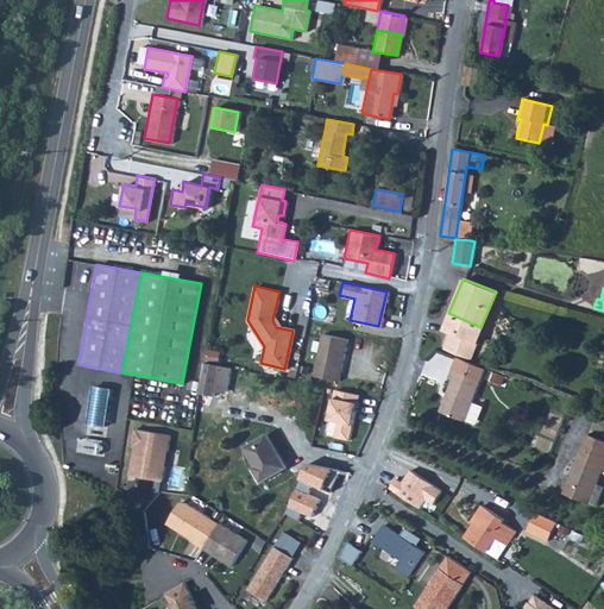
[(442,347),(467,358),(480,327),(448,313),(446,319),(442,330),(448,333),(442,347)]
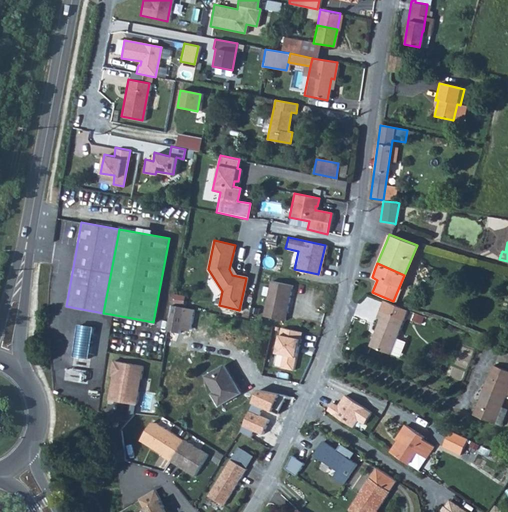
[(282,320),(289,285),(268,280),(261,316),(282,320)]
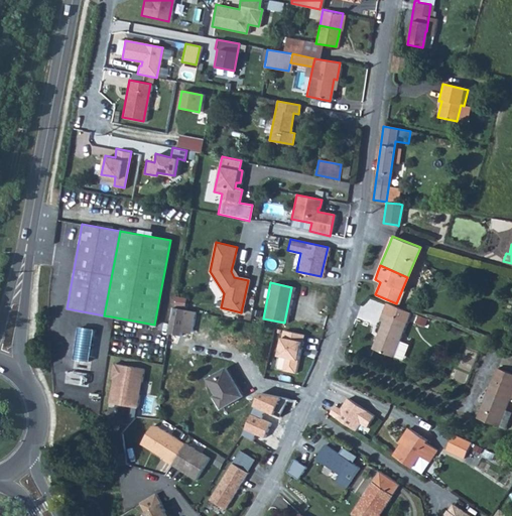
[(372,349),(393,357),(410,311),(400,307),(386,301),(378,319),(383,321),(372,349)]
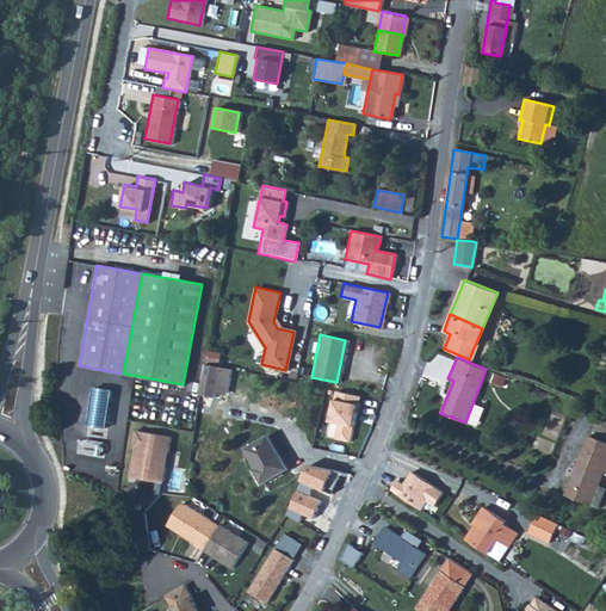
[(229,369),(204,363),(198,394),(212,396),(214,388),(224,390),(229,369)]
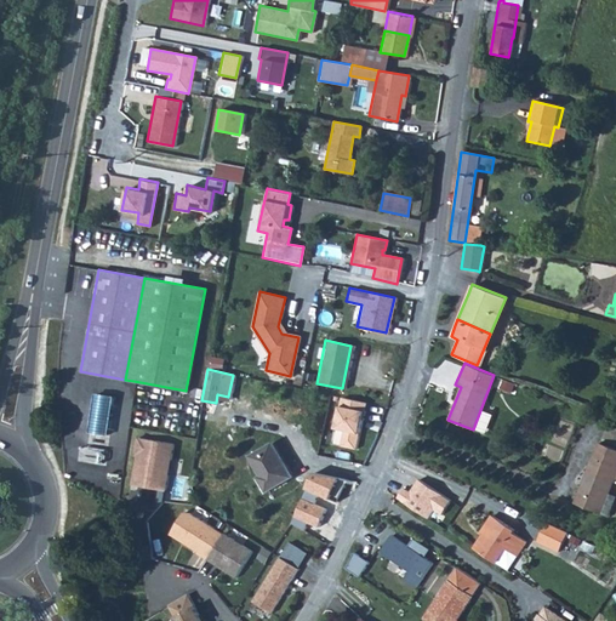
[(110,396),(92,393),(87,429),(104,432),(110,396)]
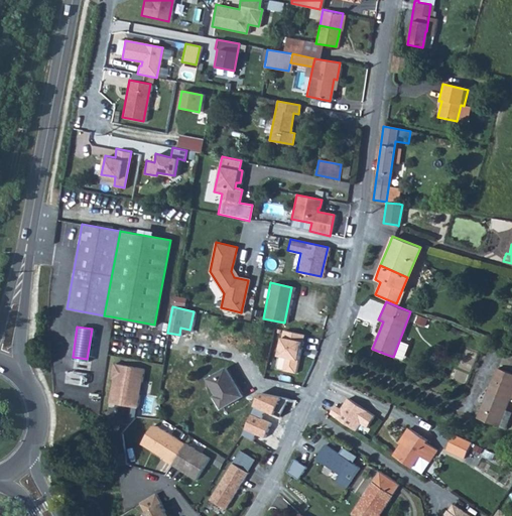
[(303,335),(282,331),(277,355),(285,357),(282,370),(294,372),(298,348),(300,349),(303,335)]
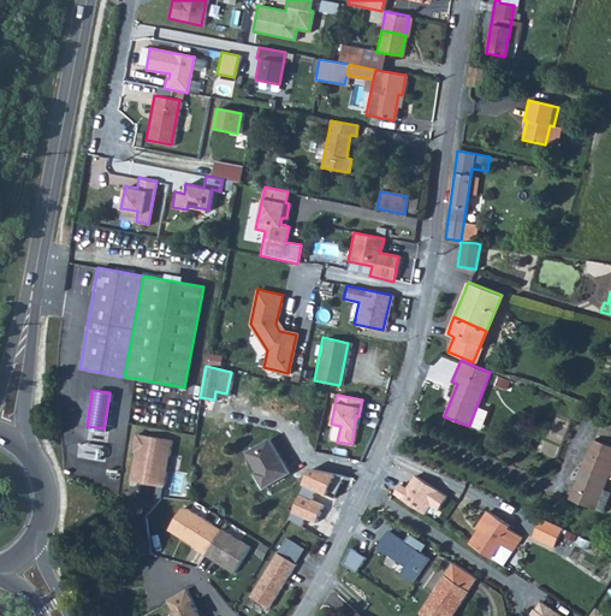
[(171,440),(136,434),(135,446),(137,448),(131,481),(164,486),(166,471),(161,469),(164,454),(168,455),(171,440)]
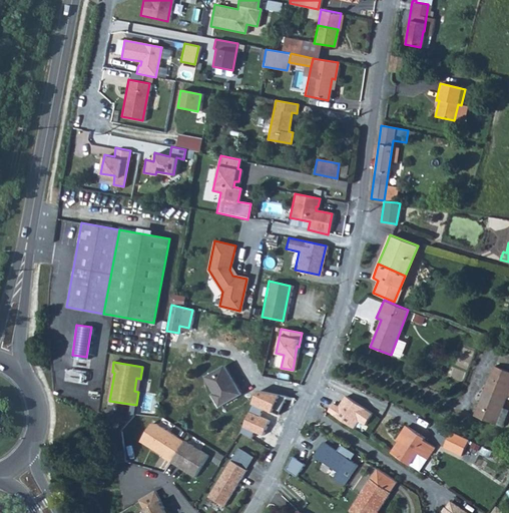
[(242,393),(225,366),(207,376),(218,395),(216,397),(221,405),(242,393)]
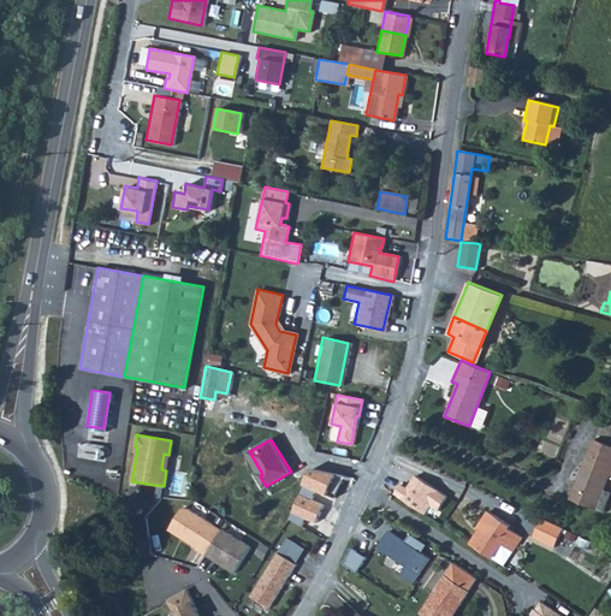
[(610,465),(610,448),(592,440),(568,498),(593,509),(601,490),(610,465)]
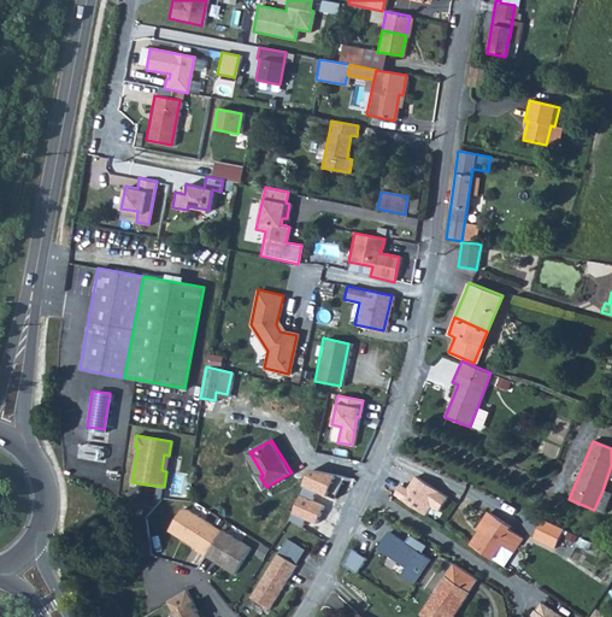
[(169,475),(177,476),(180,457),(171,456),(169,475)]
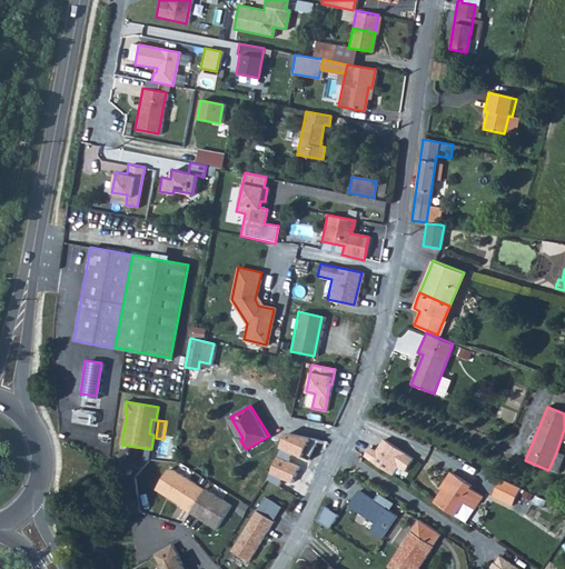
[(285,433),(274,456),(285,460),(289,452),(300,457),(307,443),(315,447),(318,439),(285,433)]
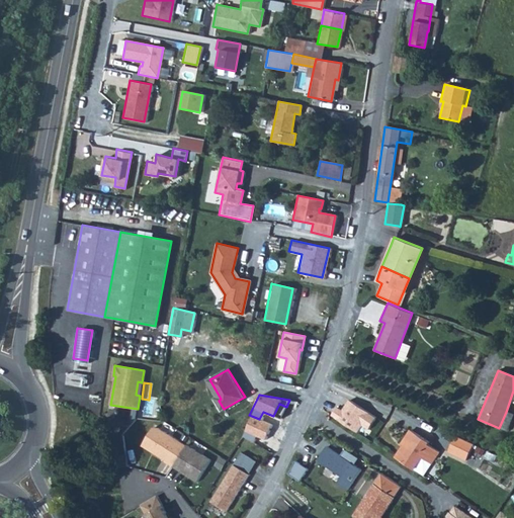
[(346,399),(339,410),(334,407),(329,415),(363,437),(375,418),(346,399)]
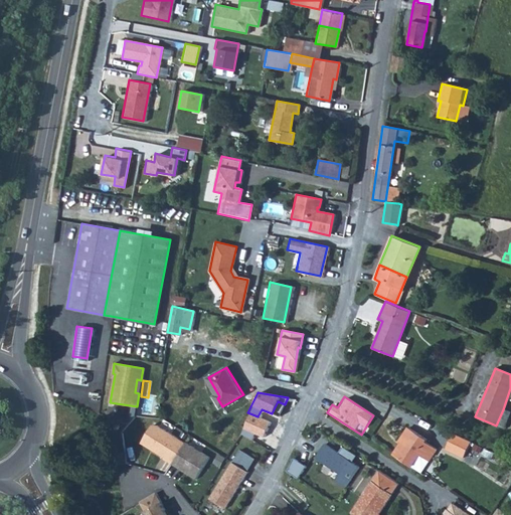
[(509,411),(503,409),(496,425),(502,428),(509,411)]
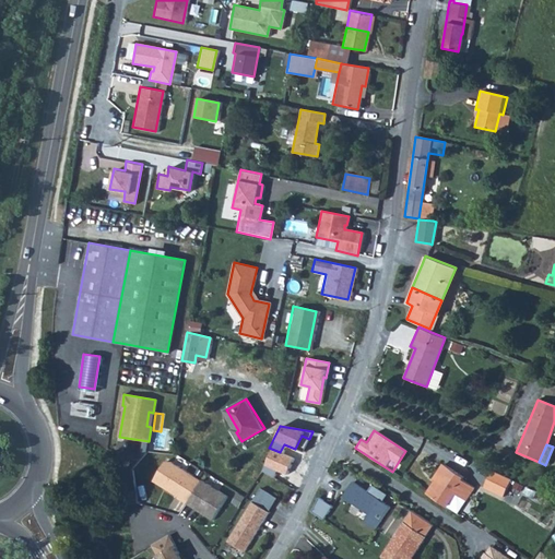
[(259,471),(271,478),(275,471),(284,475),(292,458),(280,452),(269,448),(259,471)]
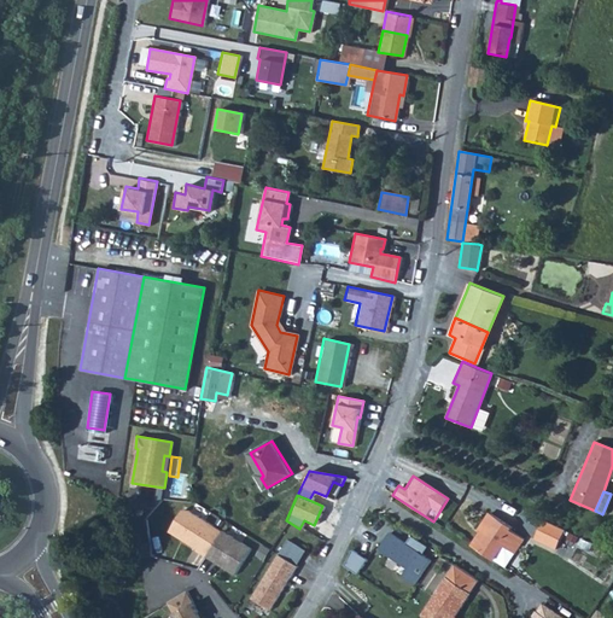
[(512,523),(490,508),(478,525),(480,528),(476,536),(472,541),(492,554),(496,548),(502,540),(513,547),(523,534),(511,525),(512,523)]
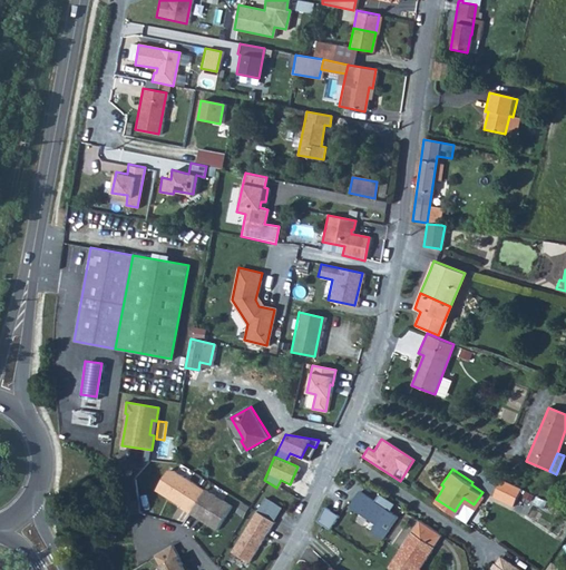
[(189,514),(205,490),(174,471),(167,471),(155,491),(181,507),(179,508),(189,514)]
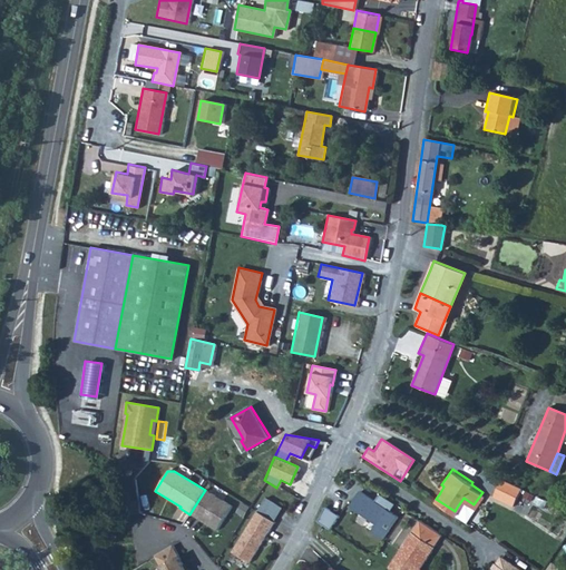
[(498,482),(494,492),(506,498),(503,505),(510,509),(518,492),(498,482)]
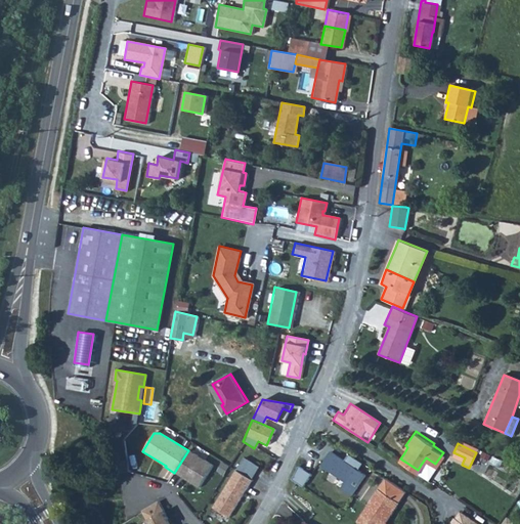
[(188,450),(174,473),(180,477),(182,475),(185,477),(185,479),(199,487),(213,466),(188,449),(188,450)]
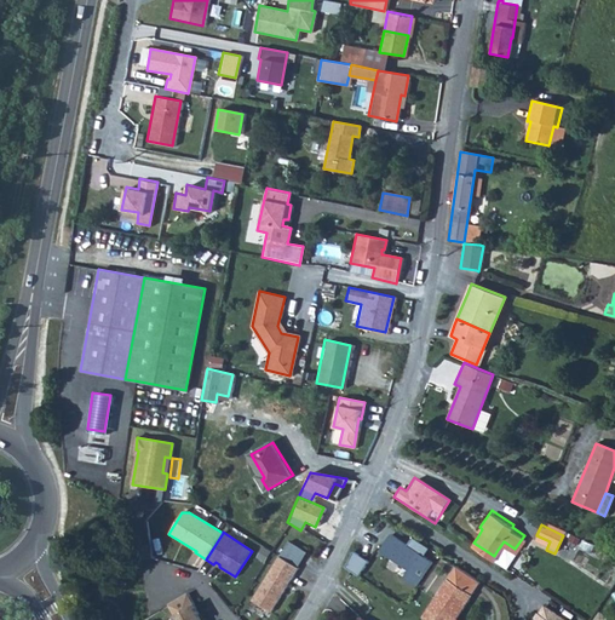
[(388,533),(377,550),(406,569),(400,579),(413,589),(431,562),(388,533)]
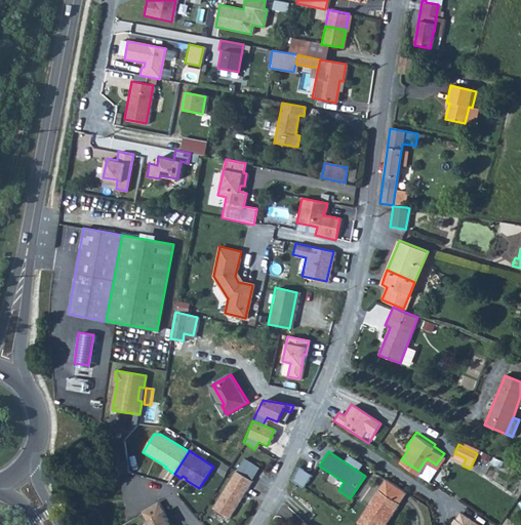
[(451,460),(463,466),(466,458),(454,453),(451,460)]
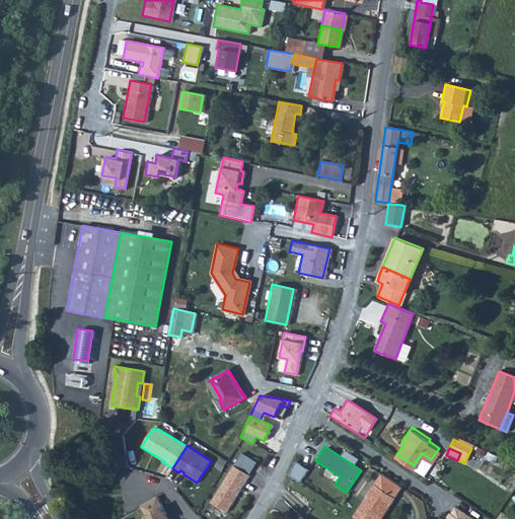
[(414,465),(424,471),(431,459),(422,453),(417,460),(414,465)]
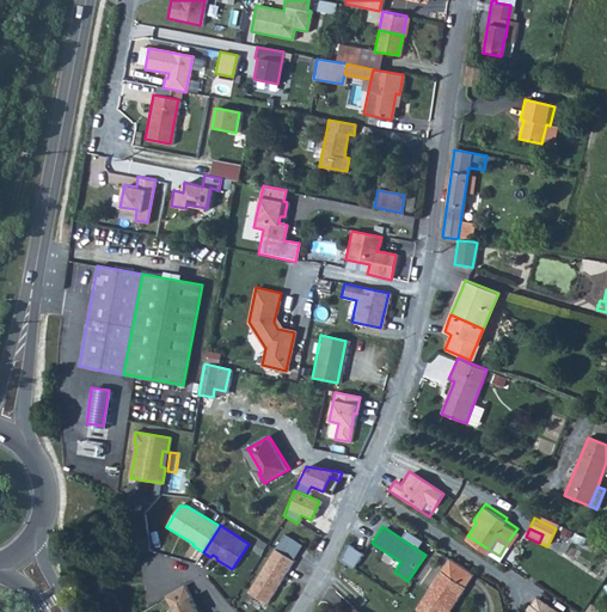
[(356,568),(363,552),(348,546),(342,562),(356,568)]
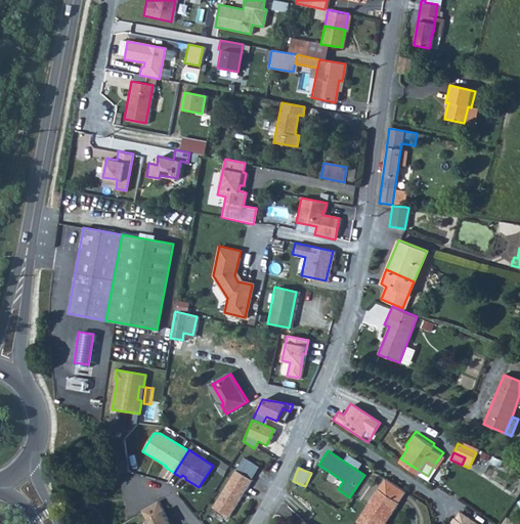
[(251,479),(236,470),(213,508),(227,517),(251,479)]
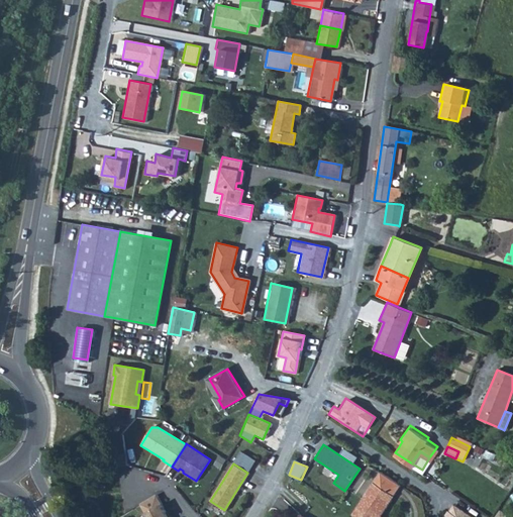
[(382,468),(375,479),(396,492),(403,482),(382,468)]
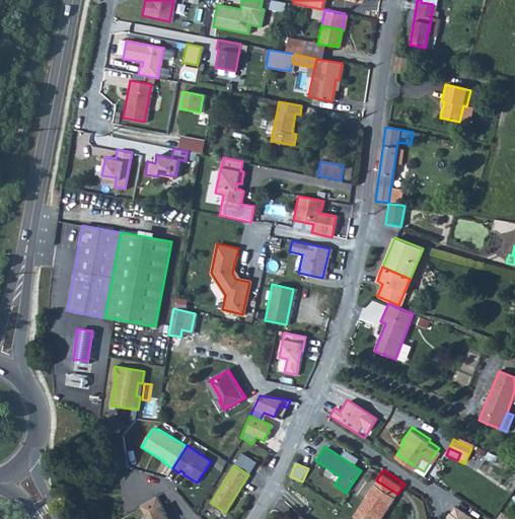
[(394,499),(397,494),(376,480),(373,485),(394,499)]
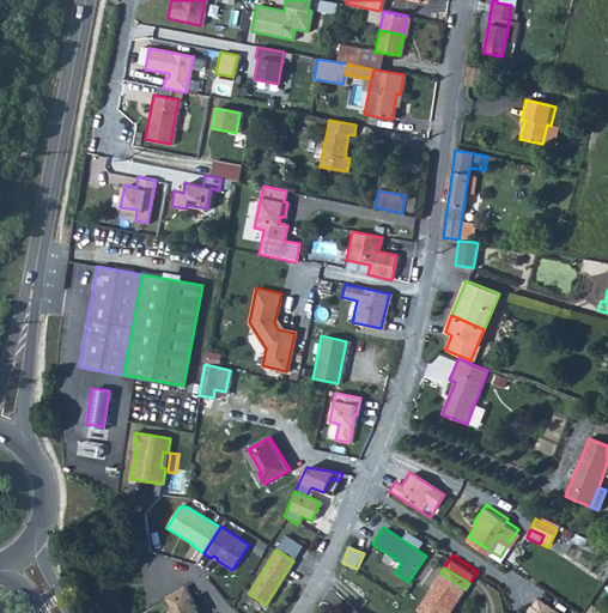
[(449,612),(454,607),(466,589),(441,572),(419,606),(430,612),(449,612)]
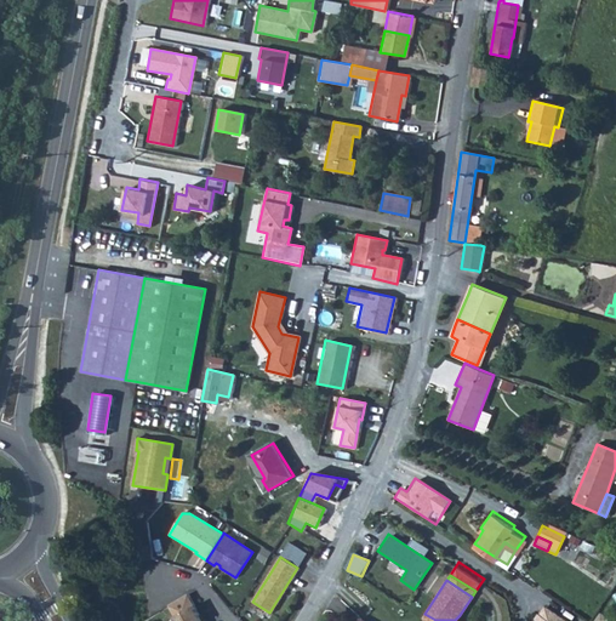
[(541,610),(532,620),(571,620),(572,620),(547,603),(542,610),(541,610)]
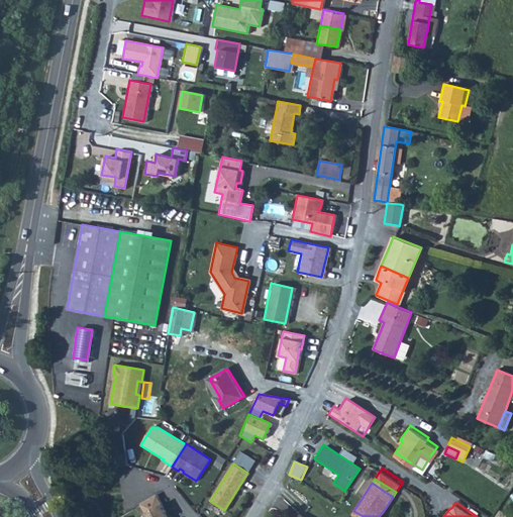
[(168,516),(162,505),(145,514),(147,516),(171,516),(170,516),(168,516)]
